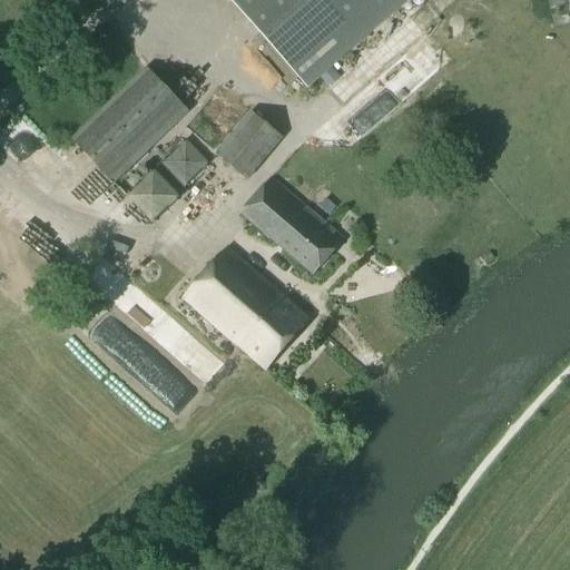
[(232,0),(306,86),(404,0),(232,0)]
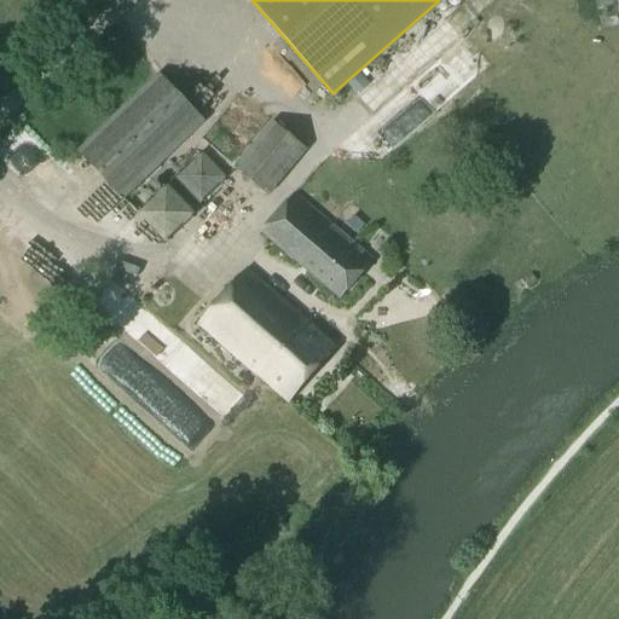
[(618,0),(597,0),(602,29),(618,25),(618,0)]
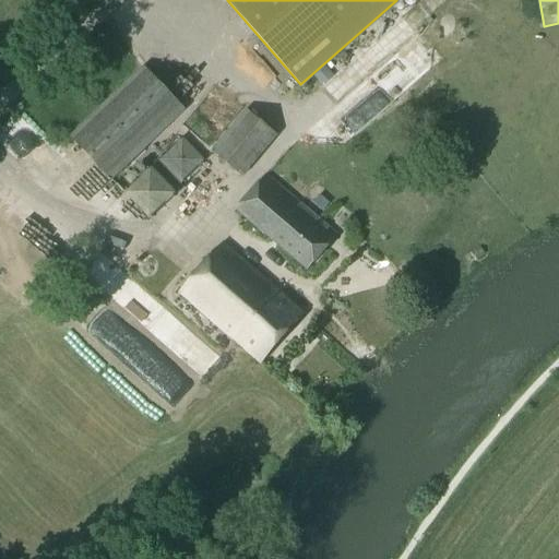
[(70,138),(110,180),(183,110),(143,68),(70,138)]
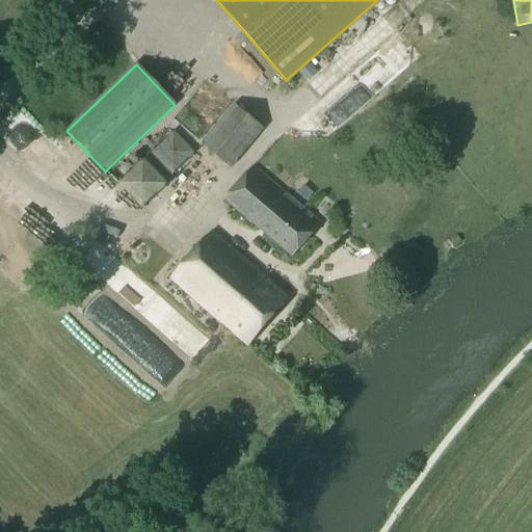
[(234,106),(215,128),(201,144),(230,168),(263,130),(234,106)]
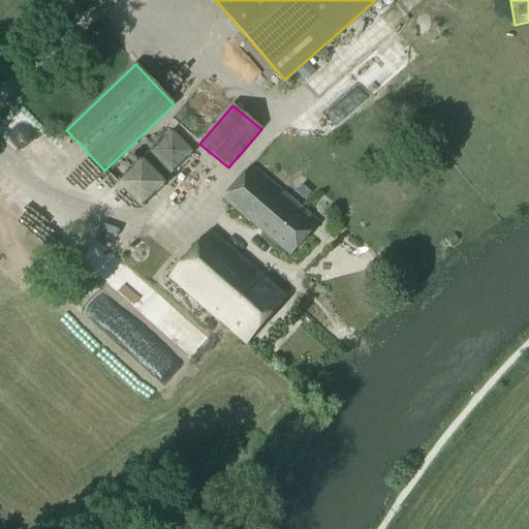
[(170,127),(106,193),(119,206),(129,194),(142,207),(195,150),(170,127)]
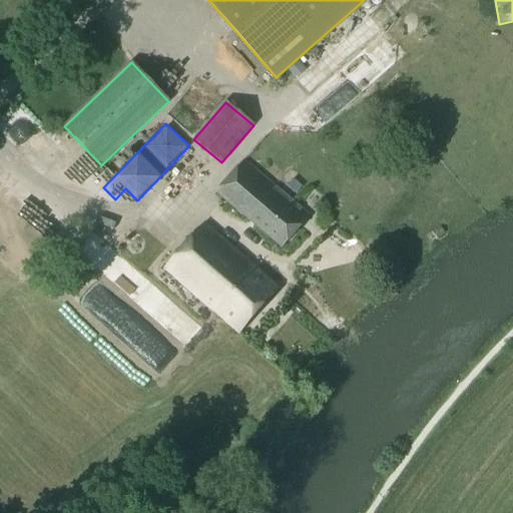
[(242,161),(215,192),(282,248),(309,216),(242,161)]
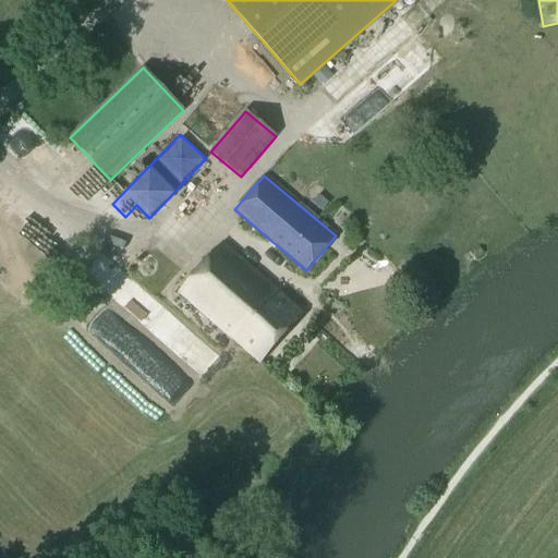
[(179,293),(192,304),(259,364),(302,315),(221,244),(179,293)]
